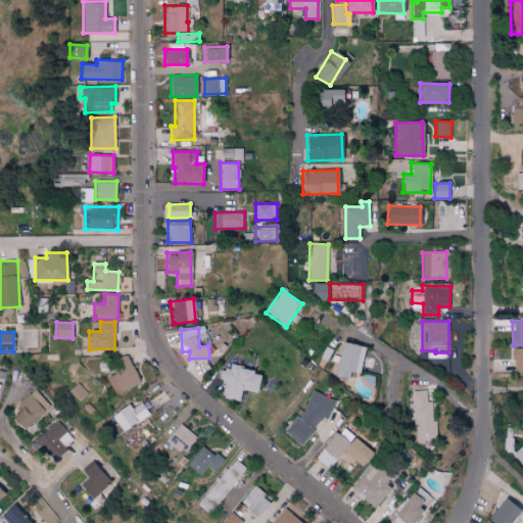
[(349,372),(361,373),(364,345),(339,342),(335,376),(349,378),(349,372)]
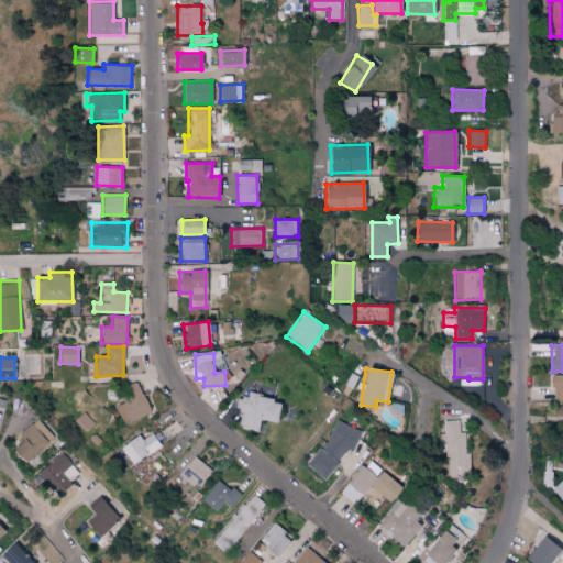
[(562,374),(551,375),(552,400),(562,399),(562,374)]
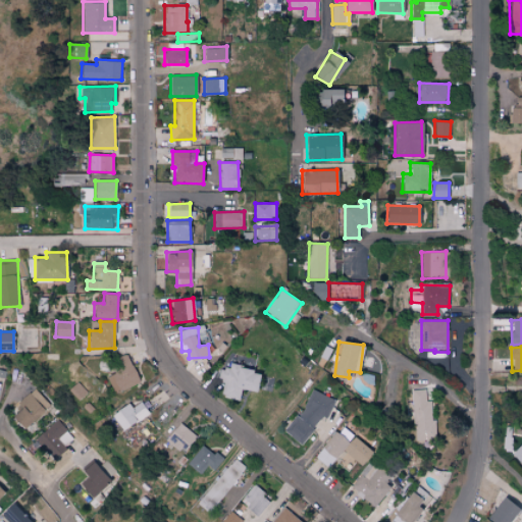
[(140,382),(127,354),(111,360),(115,372),(108,375),(115,393),(140,382)]
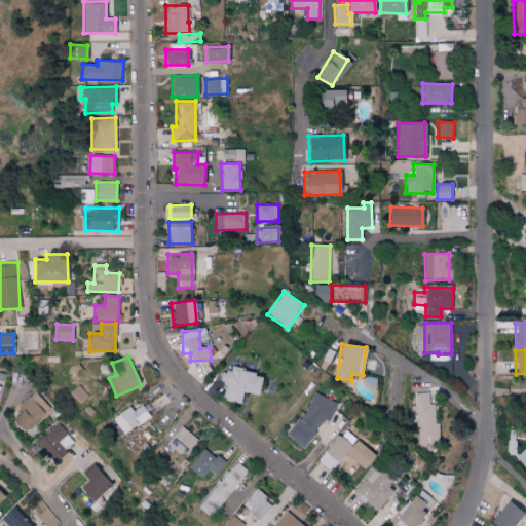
[(261,374),(230,368),(230,372),(222,371),(219,383),(225,384),(222,399),(240,403),(242,391),(257,395),(261,374)]
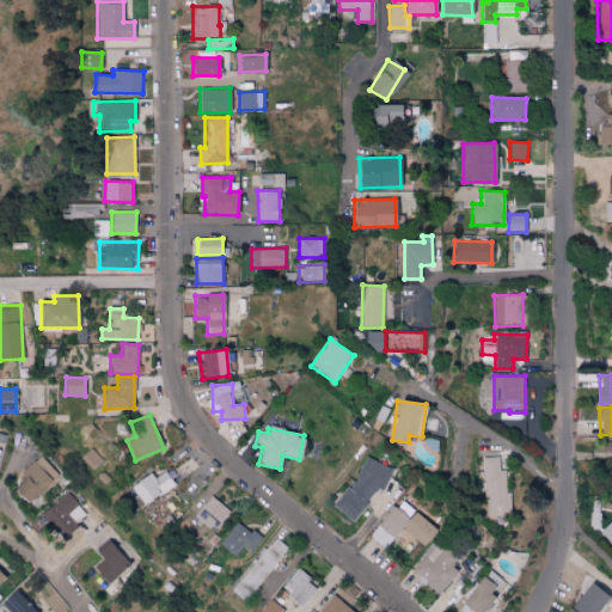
[(101,460),(92,448),(79,457),(87,470),(101,460)]
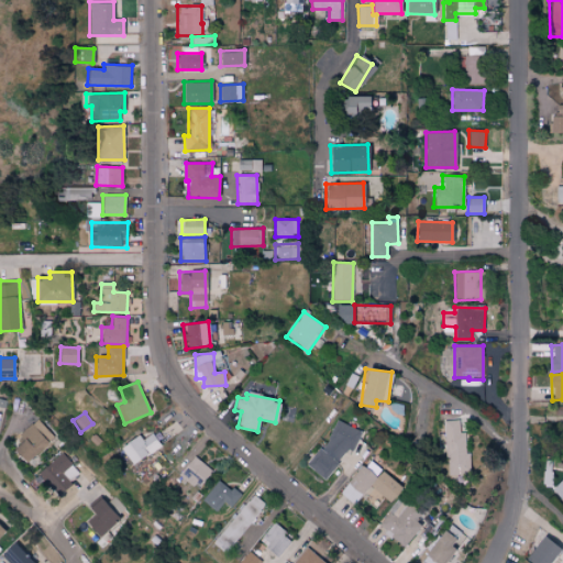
[(12,449),(25,463),(54,437),(36,418),(19,434),(23,439),(12,449)]
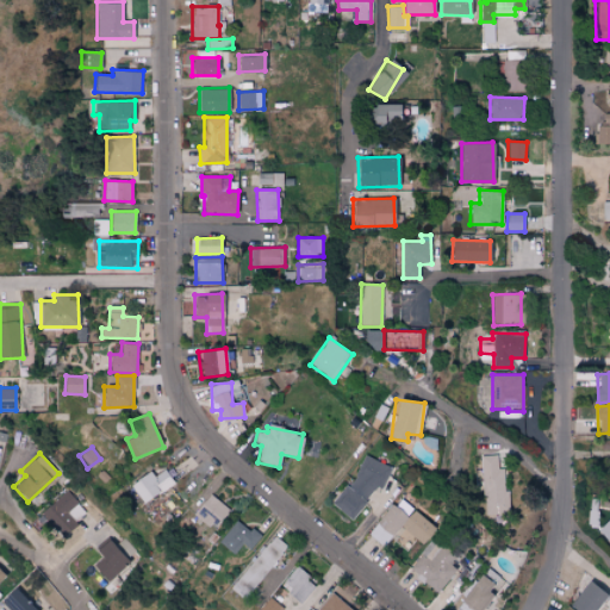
[(381,490),(392,468),(361,454),(336,509),(356,518),(372,485),(381,490)]
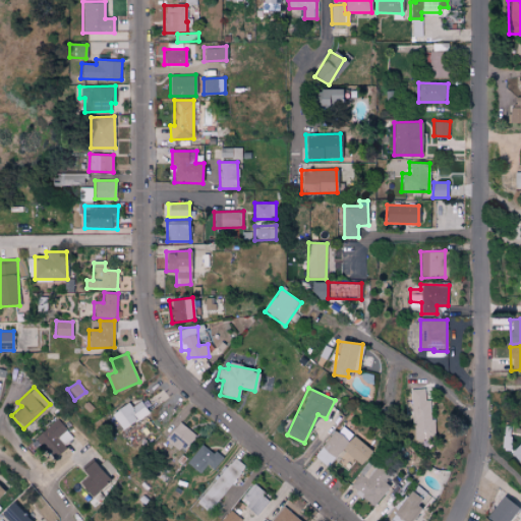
[(430,400),(424,400),(424,389),(412,389),(413,440),(426,440),(426,432),(436,432),(436,419),(430,419),(430,400)]
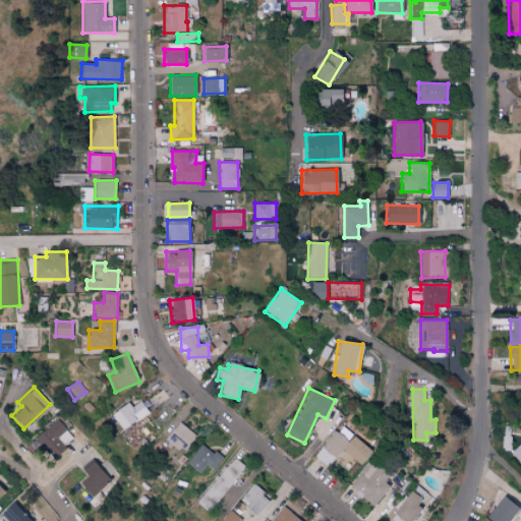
[(127,402),(111,412),(121,429),(148,413),(140,401),(130,406),(127,402)]
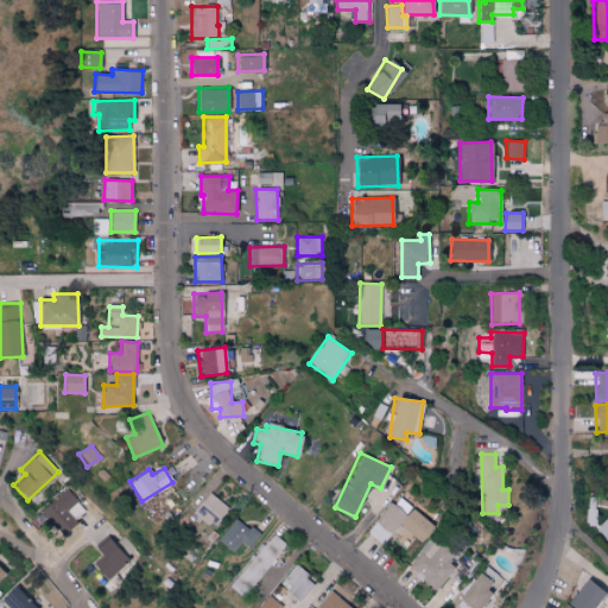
[(42,512),(63,534),(87,512),(65,489),(42,512)]
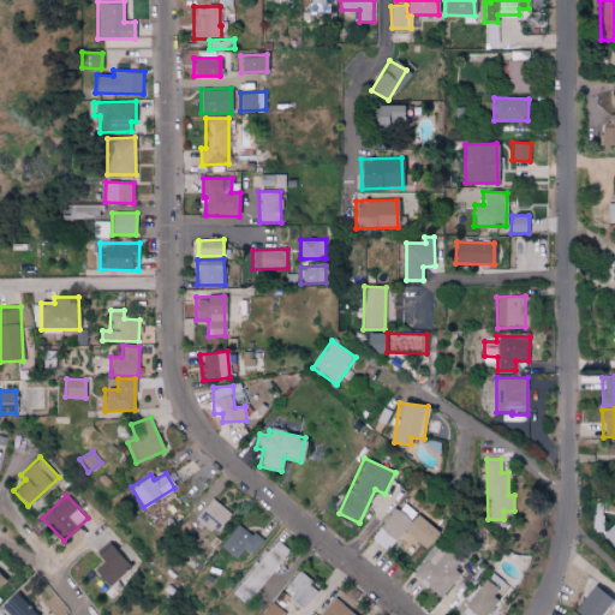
[(231,514),(212,497),(195,517),(214,533),(231,514)]
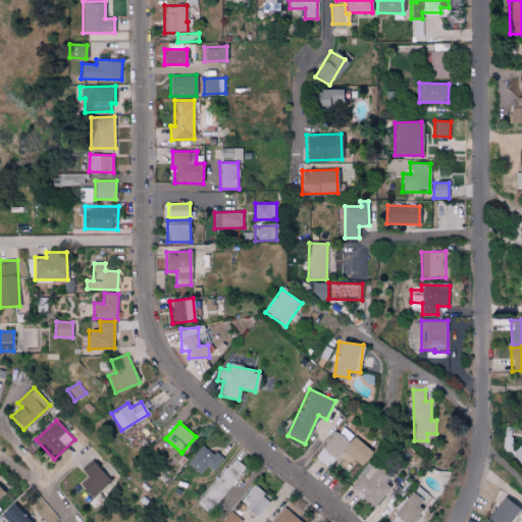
[(315,455),(329,467),(343,451),(361,466),(373,452),(354,436),(349,442),(335,431),(315,455)]
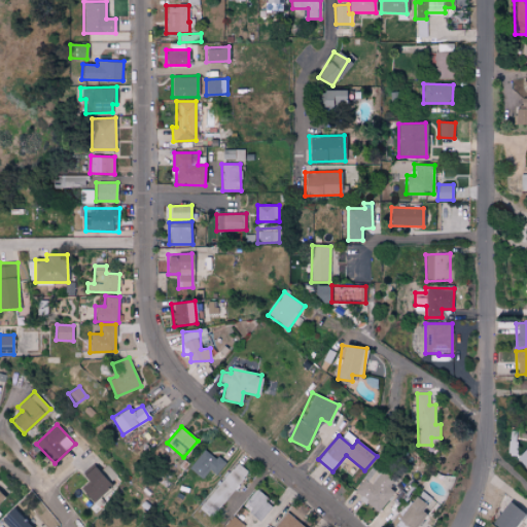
[(526,447),(516,457),(526,468),(526,447)]
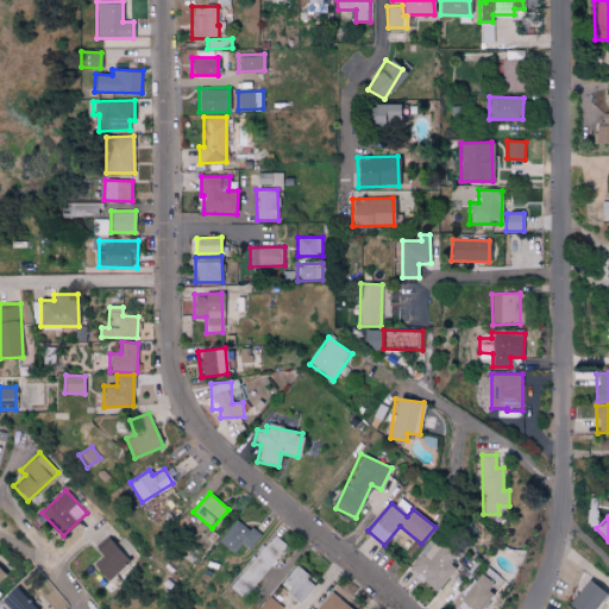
[(250,548),(259,537),(236,519),(218,541),(233,553),(242,542),(250,548)]
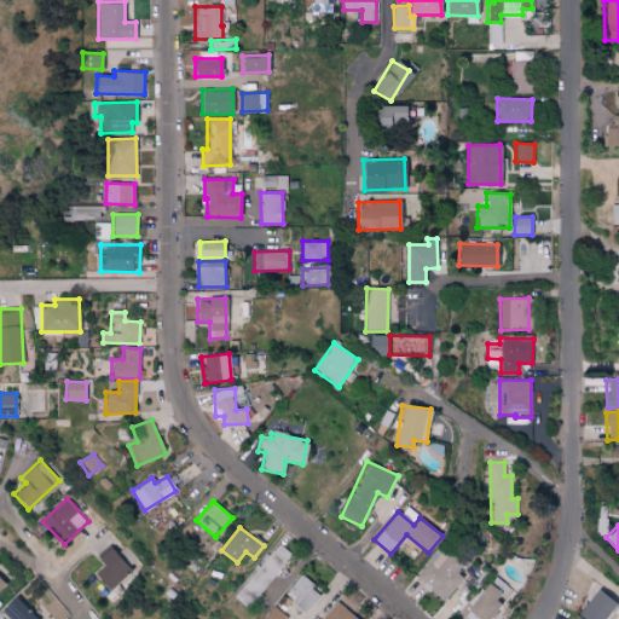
[(249,608),(290,554),(277,543),(235,597),(249,608)]
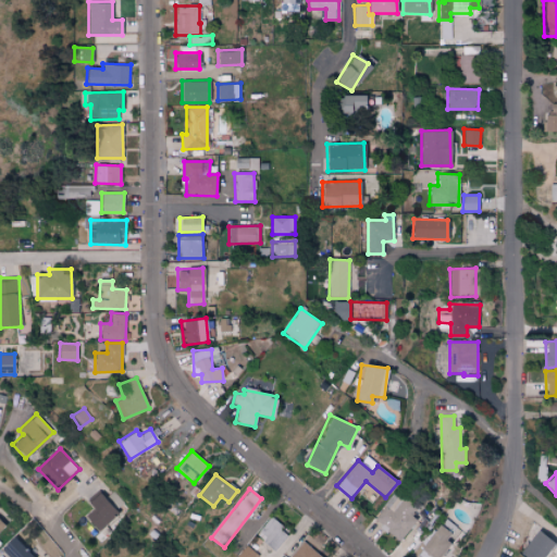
[(98,531),(119,514),(112,506),(121,500),(113,491),(103,498),(99,492),(87,502),(93,509),(85,516),(98,531)]
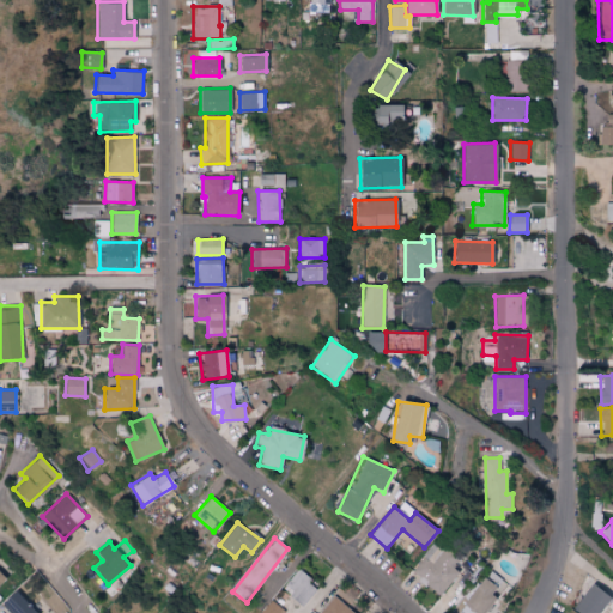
[(460,559),(439,540),(411,571),(438,596),(460,572),(454,566),(460,559)]
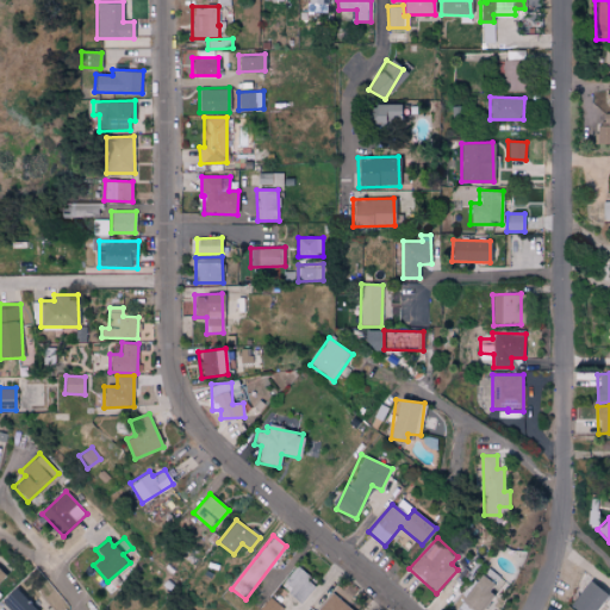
[(299,604),(316,585),(297,567),(279,586),(299,604)]
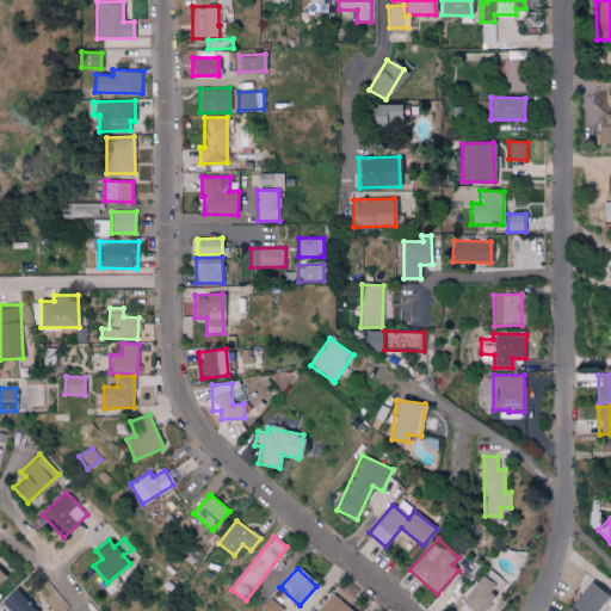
[(482,610),(506,582),(488,569),(462,603),(473,610),(482,610)]
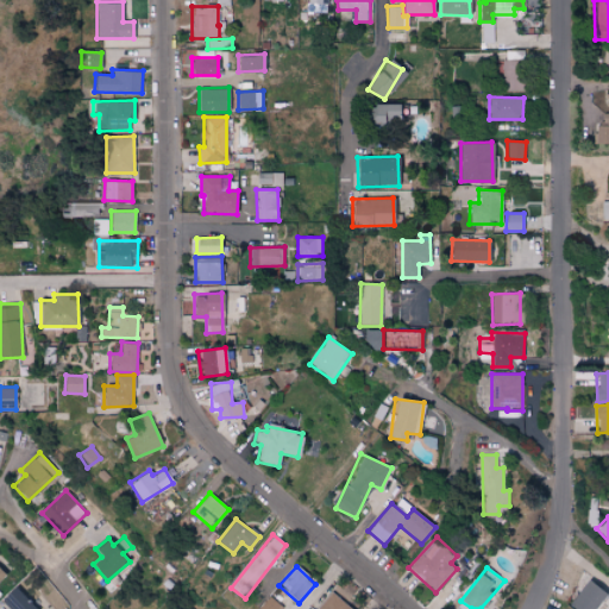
[(572,608),(592,608),(606,592),(588,579),(567,606),(572,608)]
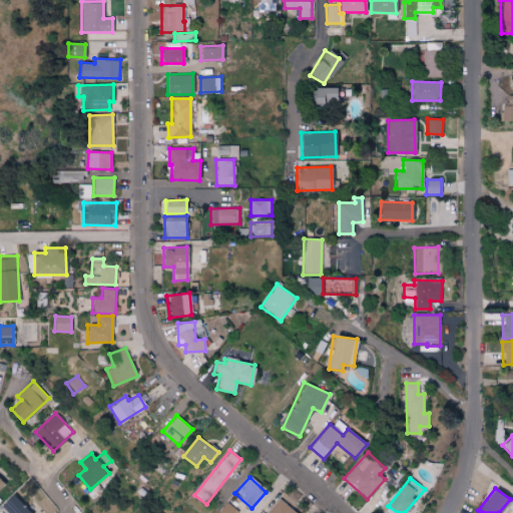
[(30,512),(12,494),(1,504),(9,512),(30,512)]
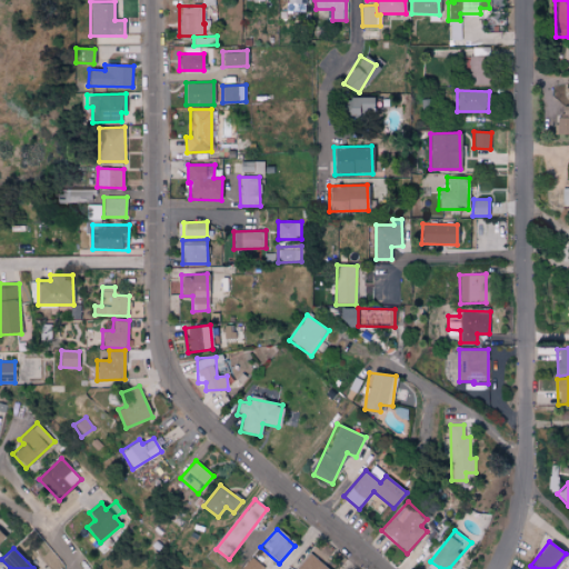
[(326,568),(309,553),(293,568),(326,568)]
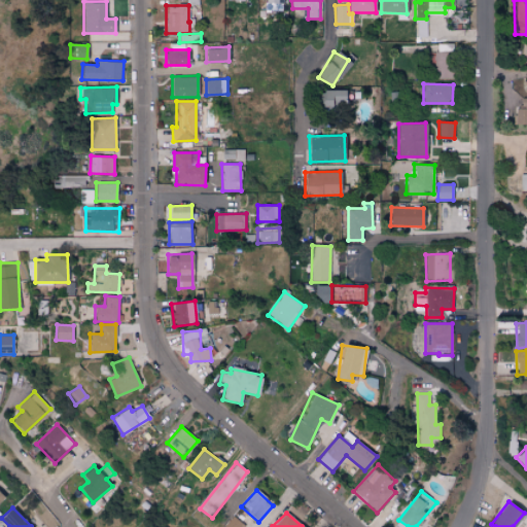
[(244,526),(245,526),(233,516),(223,526),(244,526)]
